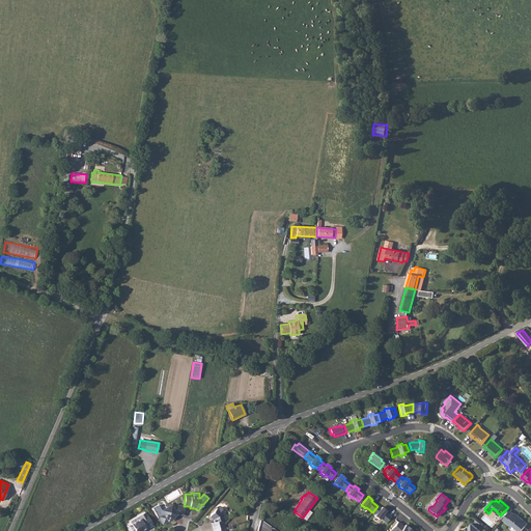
[(176,514),(184,515),(184,506),(174,505),(172,507),(170,504),(166,506),(167,509),(162,512),(163,514),(159,516),(163,524),(168,521),(167,520),(172,516),(176,514)]
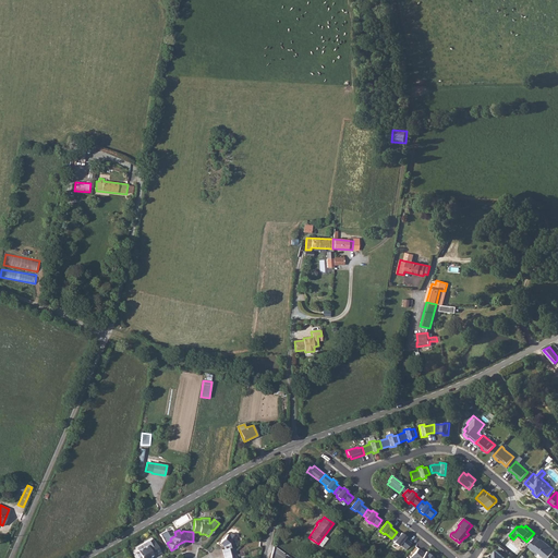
[(400,534),(397,532),(391,538),(395,541),(393,542),(393,543),(398,546),(398,545),(399,545),(405,549),(411,543),(404,538),(405,537),(405,536),(401,533),(400,533),(400,534)]
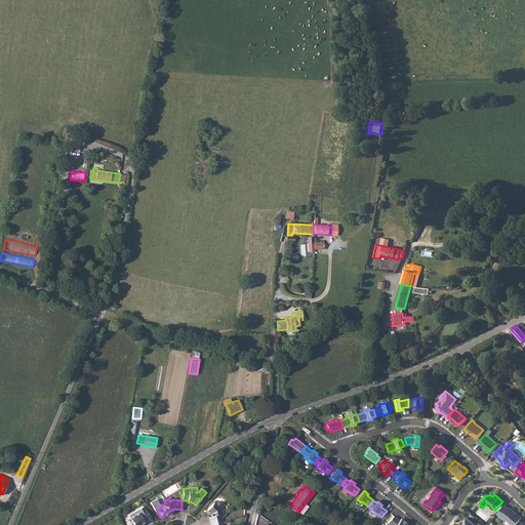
[(215,503),(214,502),(207,511),(210,514),(211,517),(209,517),(211,524),(221,522),(223,522),(219,515),(221,514),(220,508),(223,506),(217,501),(215,503)]
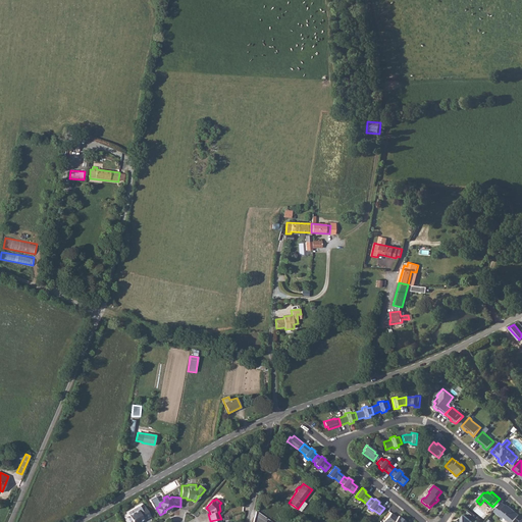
[(485,501),(482,505),(489,511),(492,507),(485,501)]
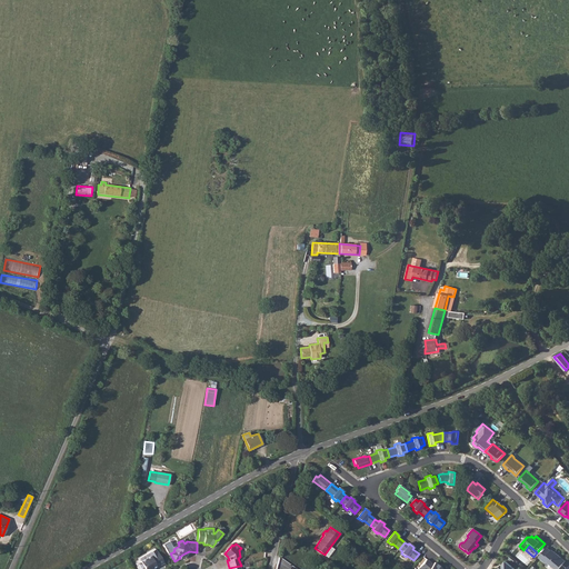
[(553,552),(547,547),(539,557),(546,563),(547,561),(556,568),(558,568),(566,561),(555,551),(553,552)]
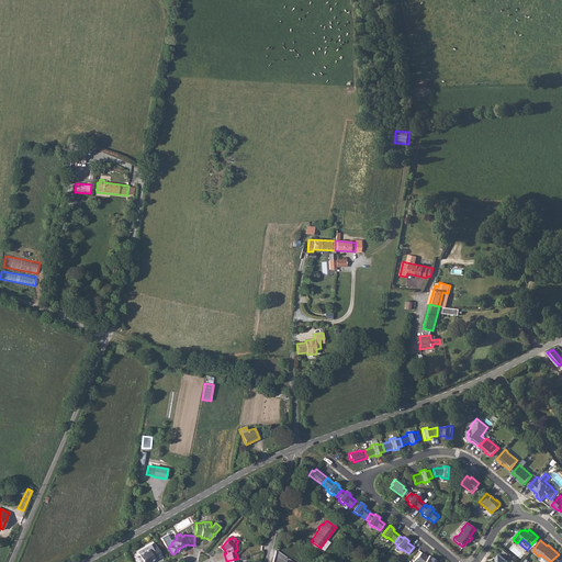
[(152,561),(154,560),(155,561),(163,557),(156,544),(155,546),(154,542),(146,547),(147,547),(138,551),(137,552),(139,555),(138,555),(137,558),(139,561),(141,561),(142,561),(143,561),(152,561)]
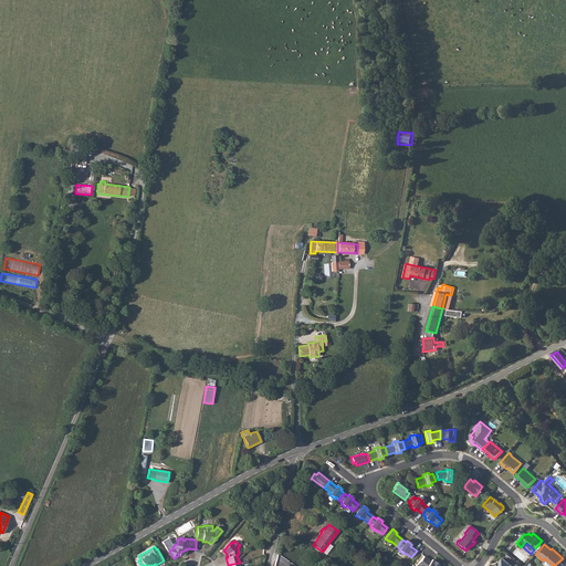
[(363,555),(369,559),(374,554),(363,546),(360,549),(364,552),(363,555)]
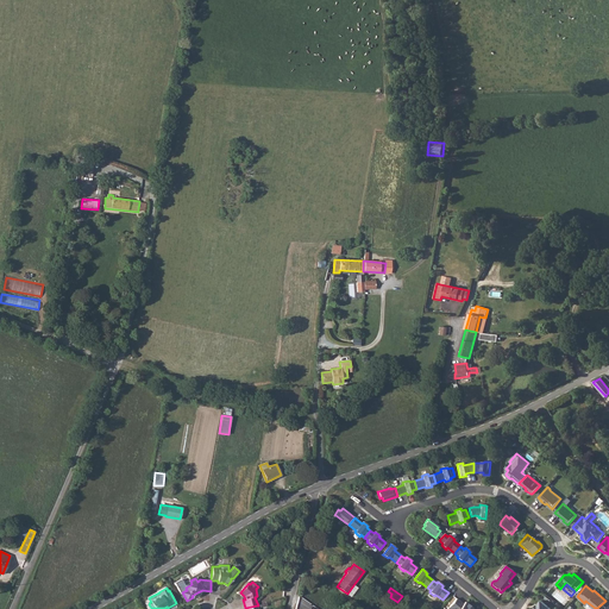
[(449,608),(447,608),(472,608),(465,602),(463,604),(456,598),(449,608)]
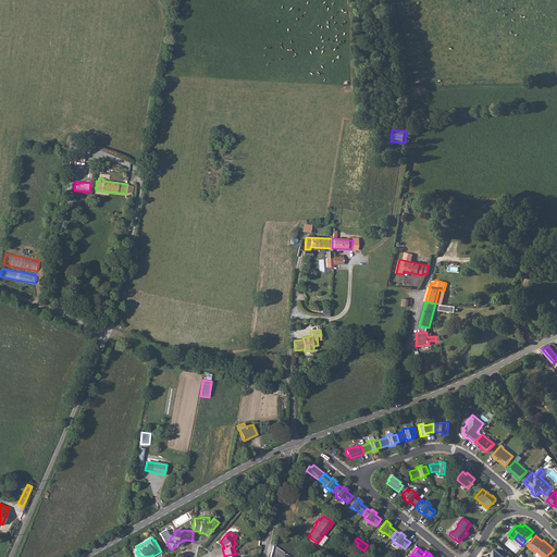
All buildings are outlined.
